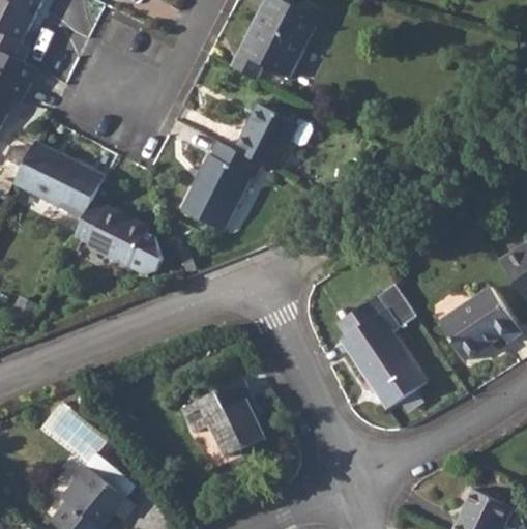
[(0,51),(22,62),(30,45),(21,40),(40,0),(0,0),(0,51)]
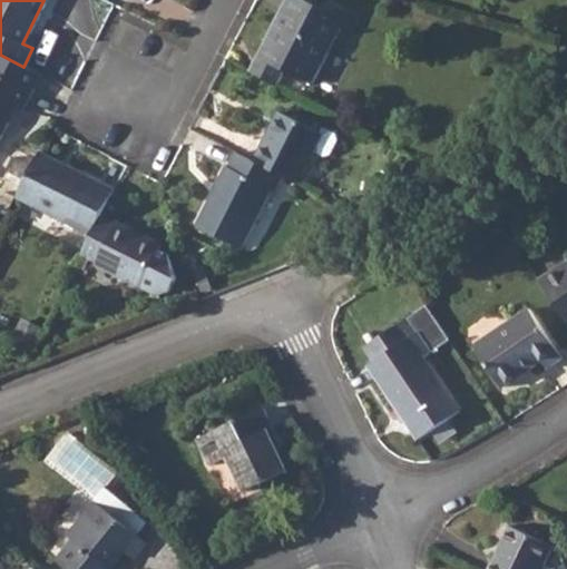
[(266,48),(254,75),(274,85),(282,69),(310,82),(338,28),(348,32),(355,17),(335,7),(332,13),(304,0),(283,0),(261,45),(266,48)]
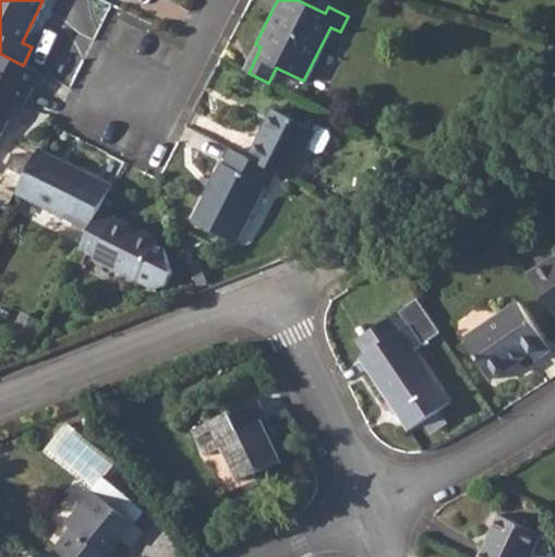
[(23,65),(0,53),(0,128),(5,118),(0,116),(8,100),(13,103),(20,106),(36,72),(23,65)]
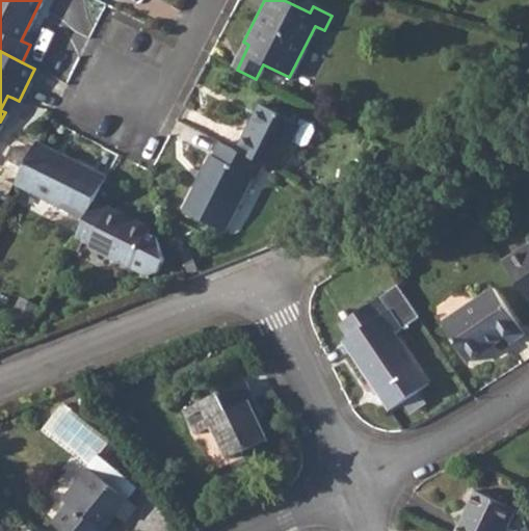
[(257,104),(234,150),(261,163),(274,170),(289,140),(299,145),(306,143),(312,131),(310,126),(299,120),(297,125),(257,104)]
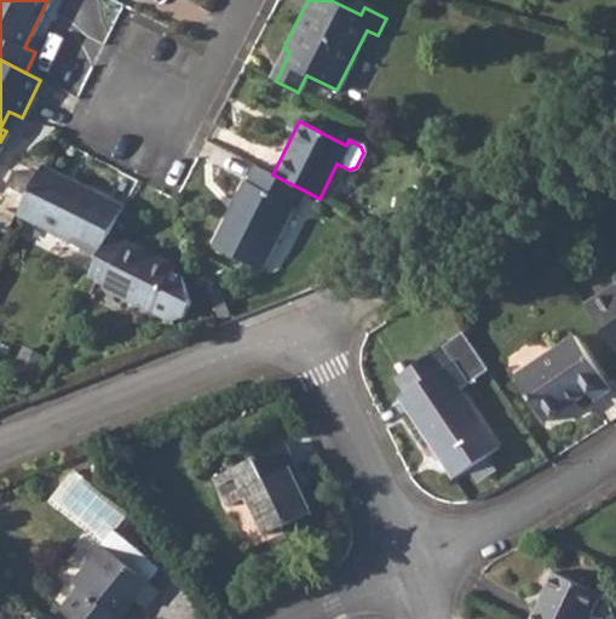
[(39,164),(13,215),(95,256),(105,236),(120,206),(39,164)]
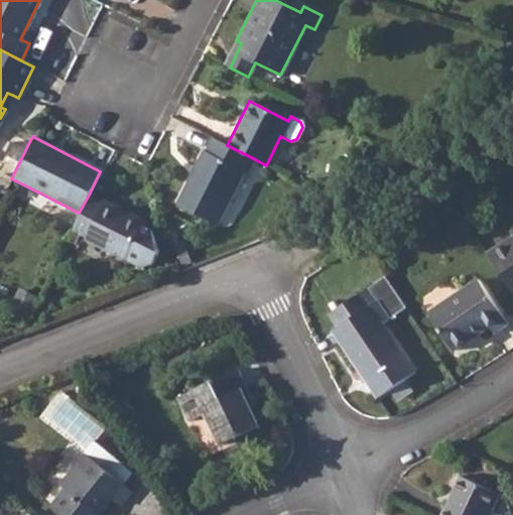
[(227,145),(213,137),(205,152),(202,150),(175,205),(215,226),(244,171),(246,172),(253,158),(227,145)]
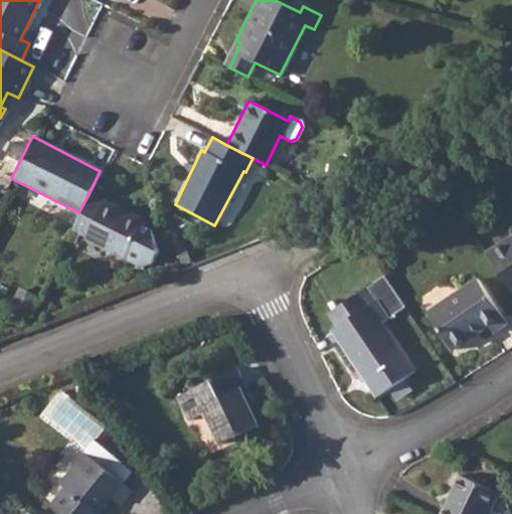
[(78,212),(70,230),(84,237),(83,239),(139,267),(147,263),(154,250),(148,228),(141,225),(143,221),(104,201),(102,203),(88,196),(78,212)]
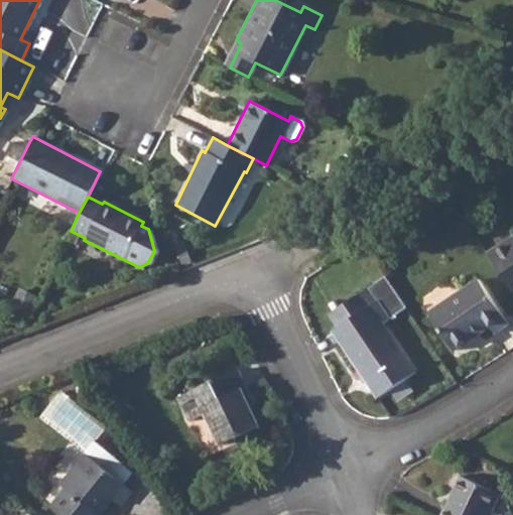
[(512,235),(487,254),(512,291),(512,235)]
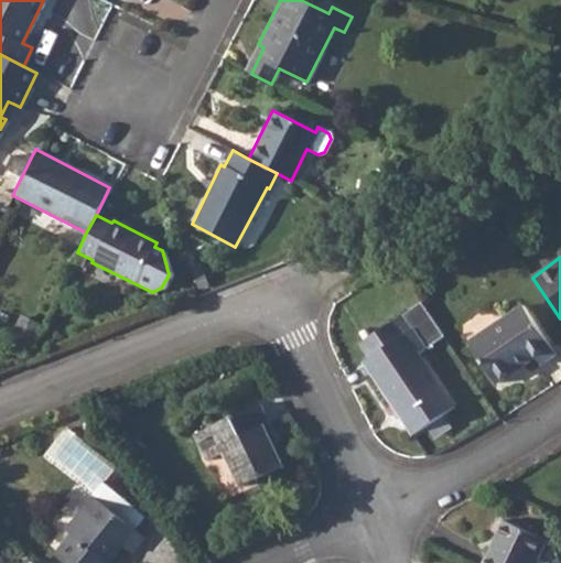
[(383,349),(368,359),(363,363),(412,434),(454,407),(418,355),(443,337),(420,303),(371,336),(383,349)]
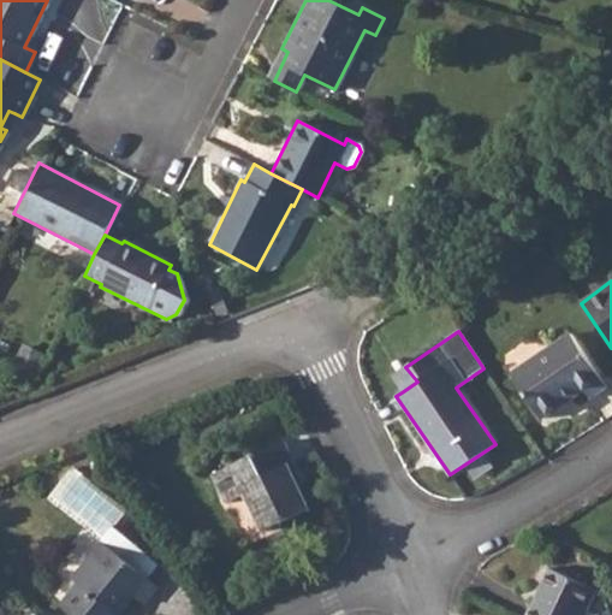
[(570,333),(509,374),(540,419),(583,391),(588,397),(605,386),(570,333)]
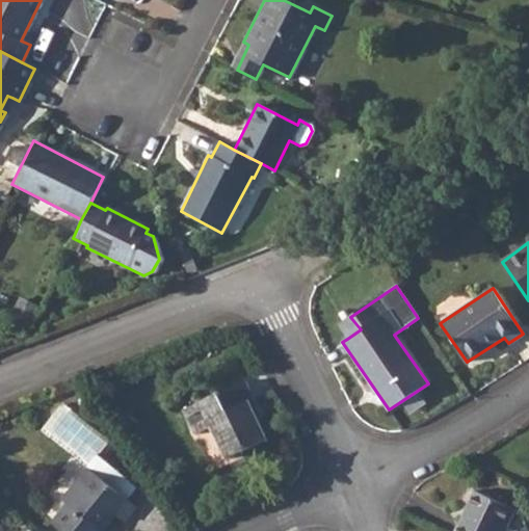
[(258,418),(248,399),(254,397),(246,380),(185,407),(197,432),(212,426),(227,457),(267,437),(258,418)]
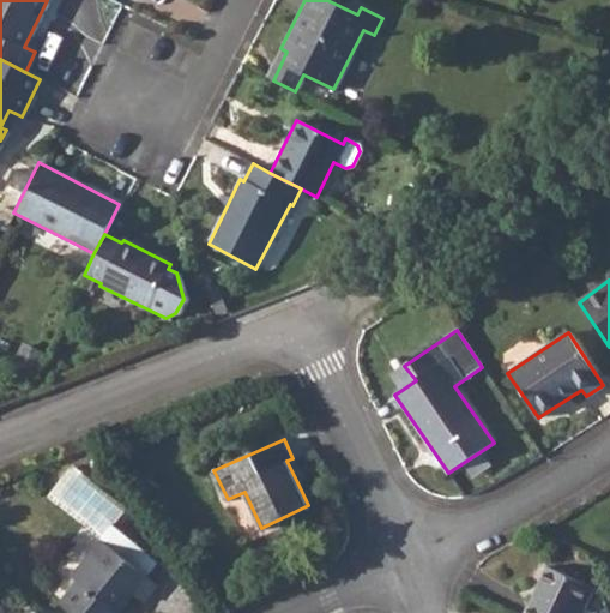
[(84,557),(68,576),(76,581),(60,601),(76,612),(115,612),(131,592),(134,593),(146,578),(103,546),(90,562),(84,557)]
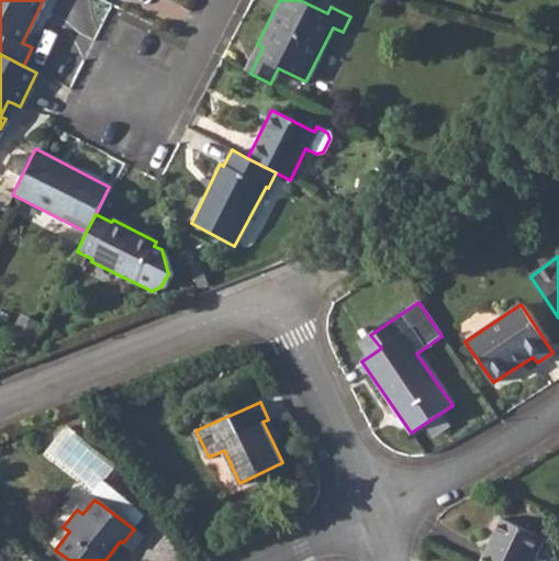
[(502,517),(480,560),(545,560),(536,557),(546,539),(502,517)]
